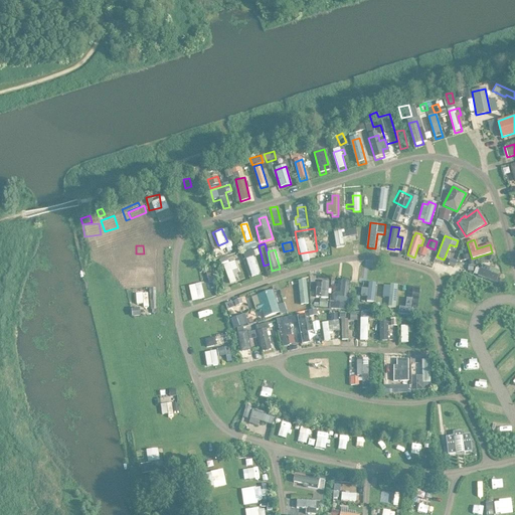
[(180,270),(191,268),(188,255),(178,258),(180,270)]
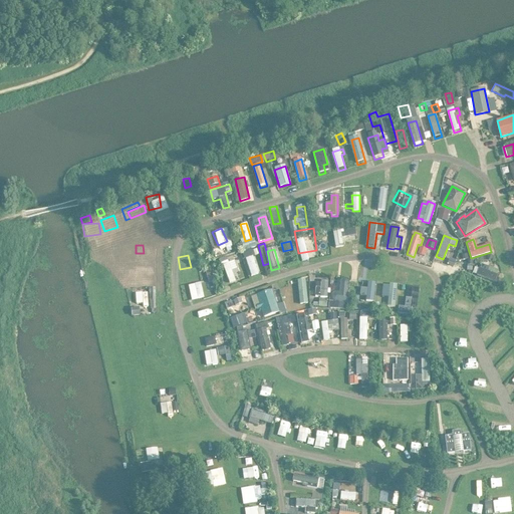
[(245,259),(251,277),(258,274),(252,257),(245,259)]
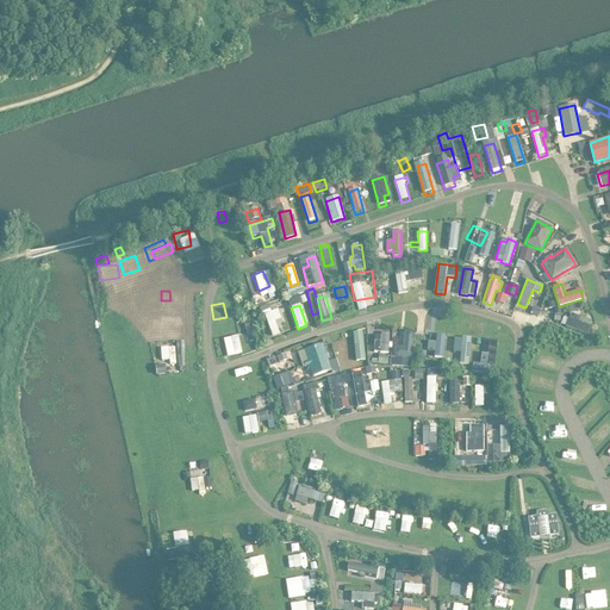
[(281,336),(277,322),(281,319),(279,312),(267,316),(274,338),(281,336)]
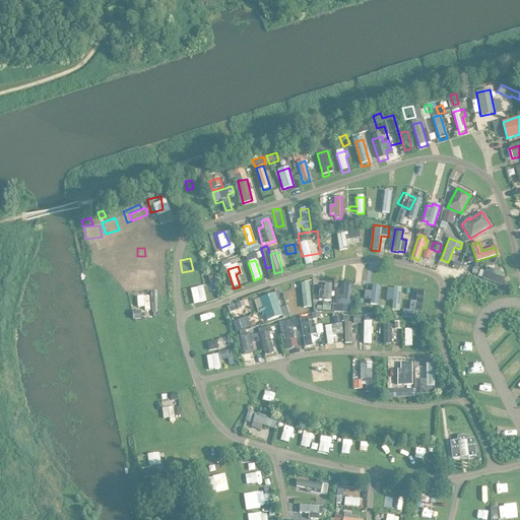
[(131,284),(142,284),(142,270),(131,270),(131,284)]
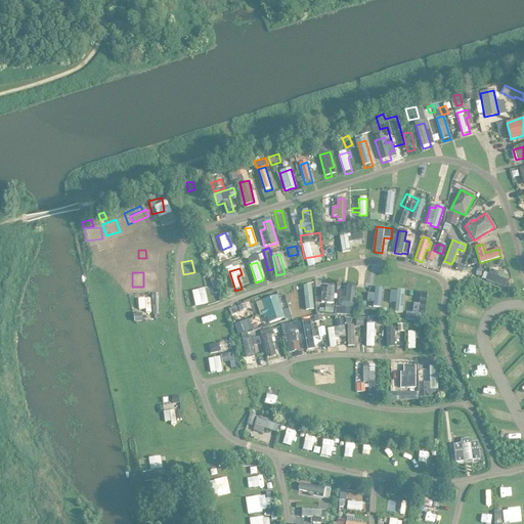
[(507,290),(510,282),(499,278),(500,275),(495,273),(494,276),(490,275),(487,282),(507,290)]
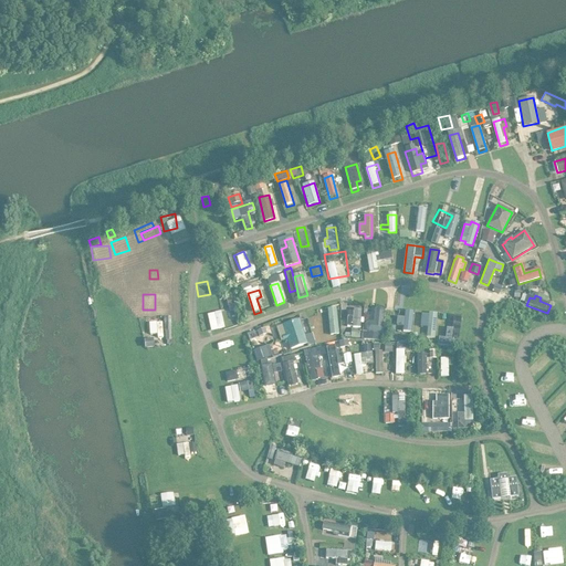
[(365,325),(365,327),(365,329),(366,331),(368,332),(381,333),(384,311),(383,308),(380,307),(378,307),(376,307),(374,311),(373,322),(369,322),(366,323),(365,325)]
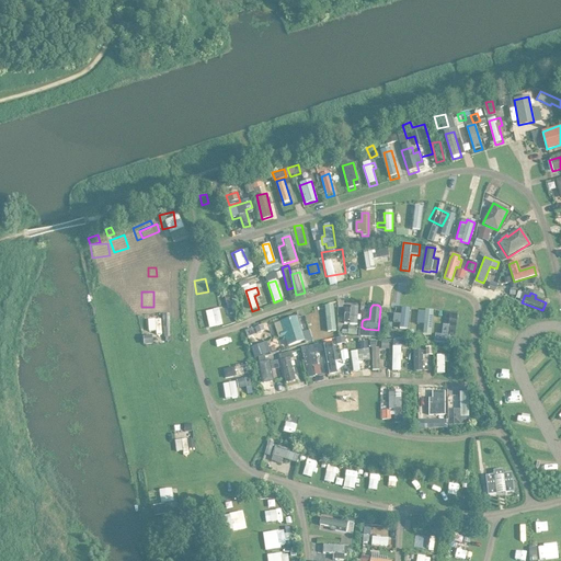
[(202,323),(216,321),(214,306),(199,308),(202,323)]
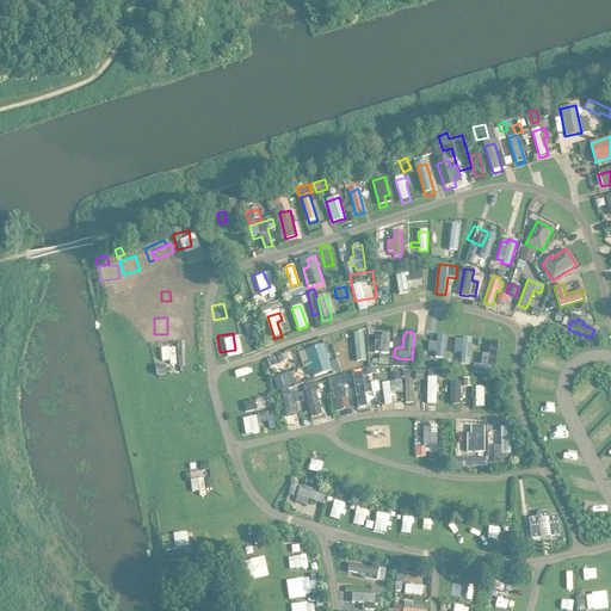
[(376,337),(374,352),(388,353),(389,334),(381,334),(381,337),(376,337)]
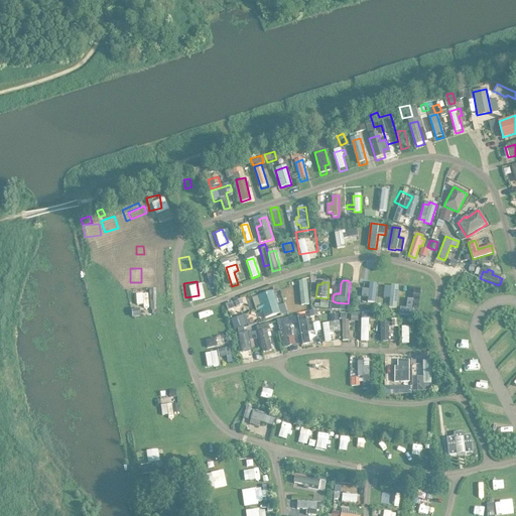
[(142,289),(131,289),(131,301),(143,301),(142,289)]
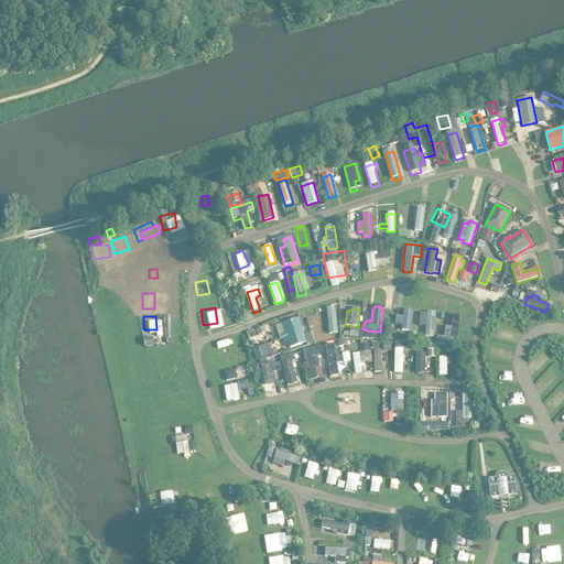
[(305,343),(299,320),(281,325),(288,348),(305,343)]
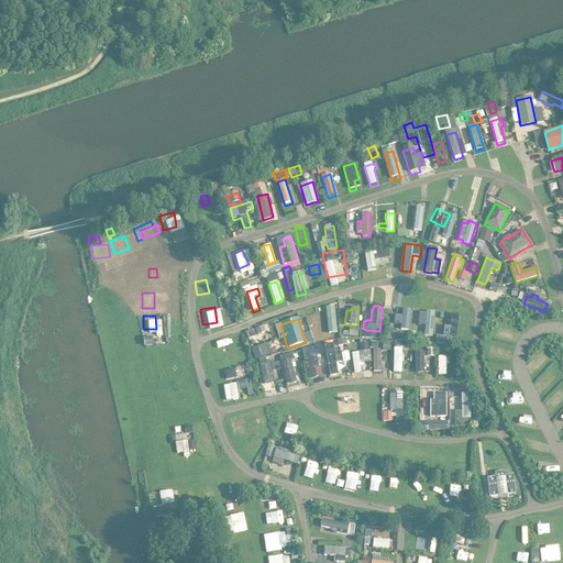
[(261,341),(269,335),(262,320),(253,326),(261,341)]
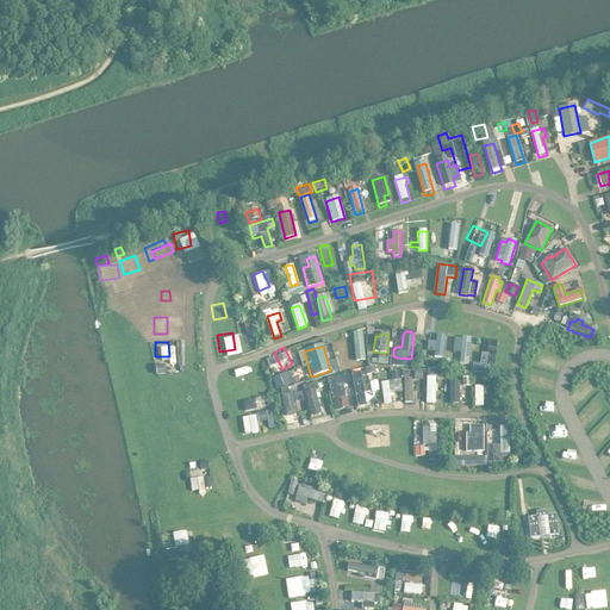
[(299,374),(306,372),(303,363),(296,367),(299,374)]
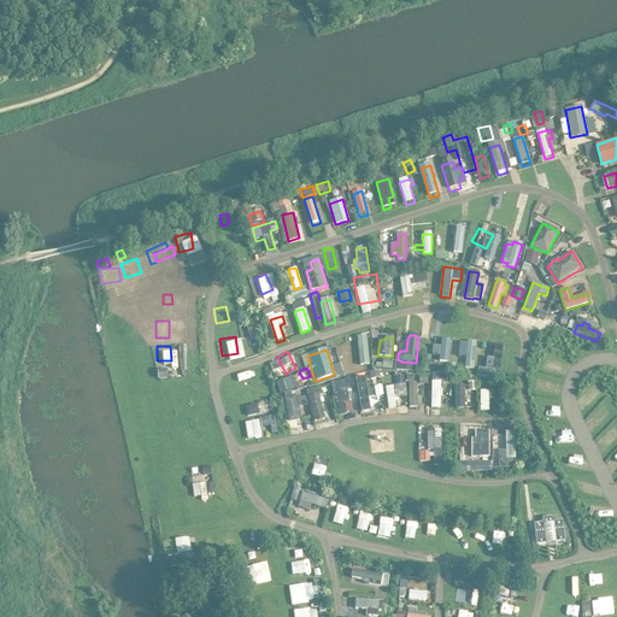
[(370,372),(376,400),(383,399),(377,371),(370,372)]
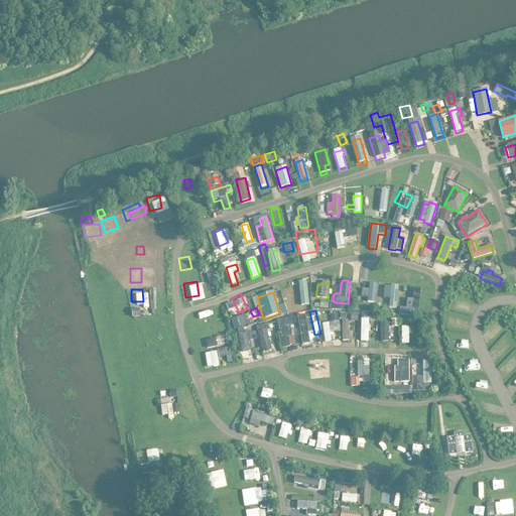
[(227,327),(240,324),(237,313),(225,317),(227,327)]
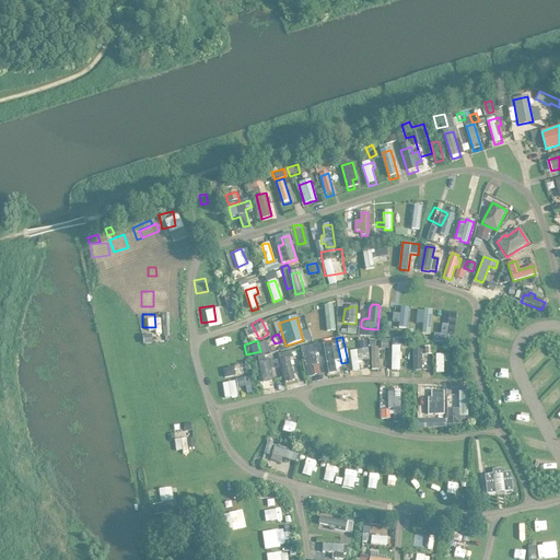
[(329,342),(323,343),(328,373),(336,372),(334,361),(339,360),(337,346),(330,347),(329,342)]
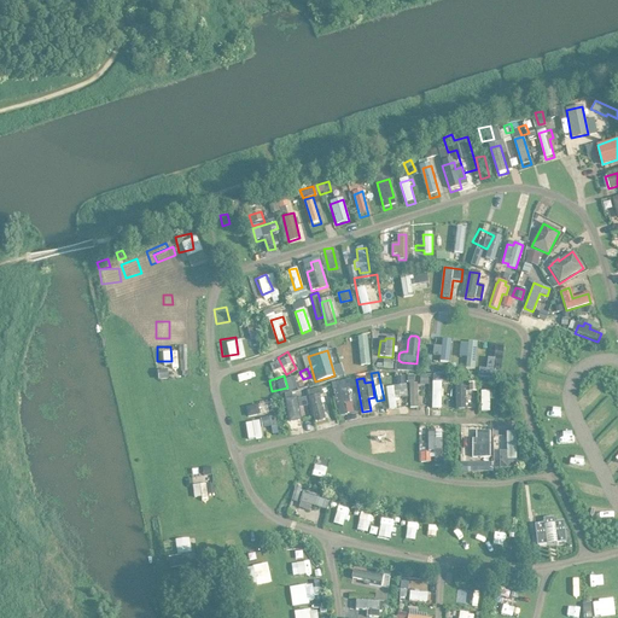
[(340,419),(349,418),(349,417),(353,417),(349,391),(344,391),(343,384),(332,385),(333,395),(337,395),(340,419)]
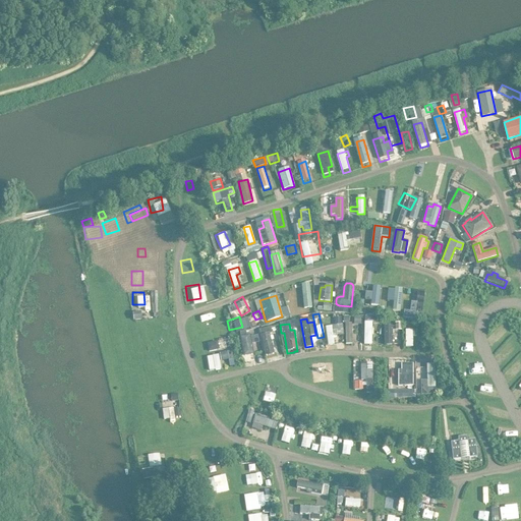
[(385,346),(393,346),(393,326),(384,326),(385,346)]
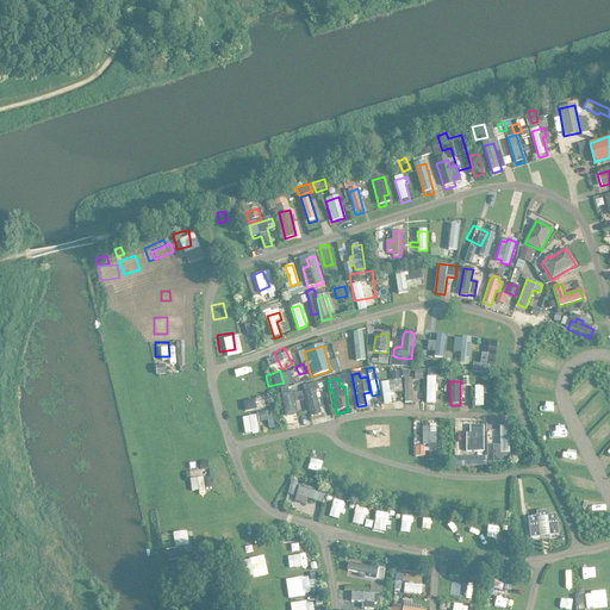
[(230,391),(232,406),(246,405),(243,390),(230,391)]
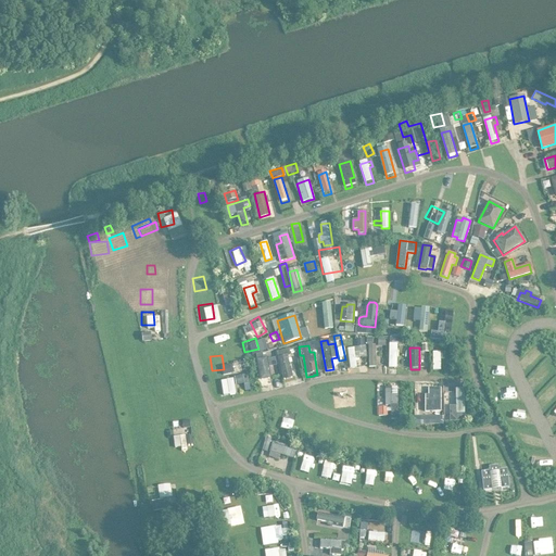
[(289,357),(279,359),(285,382),(294,380),(289,357)]
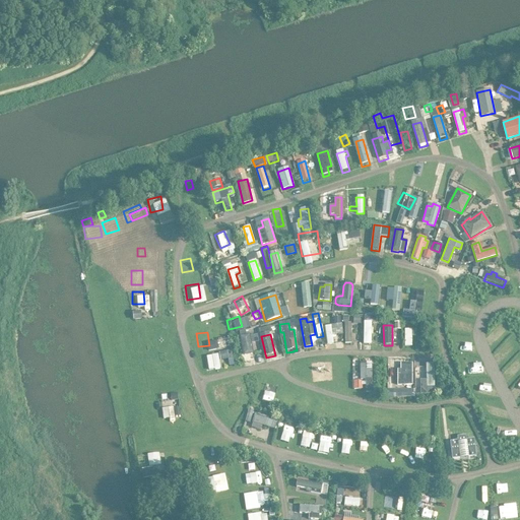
[(251,336),(241,337),(245,358),(254,356),(251,336)]
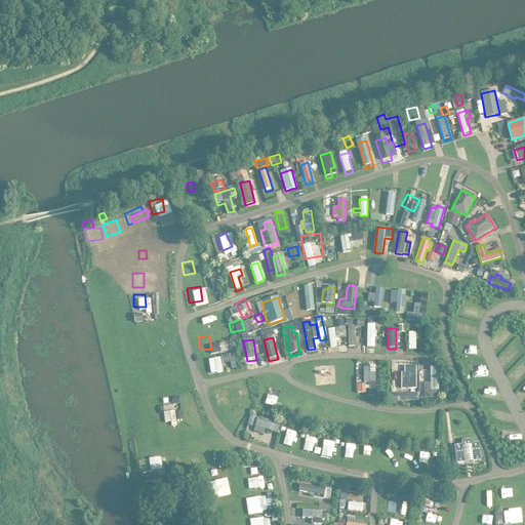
[(400,371),(400,359),(392,358),(391,371),(400,371)]
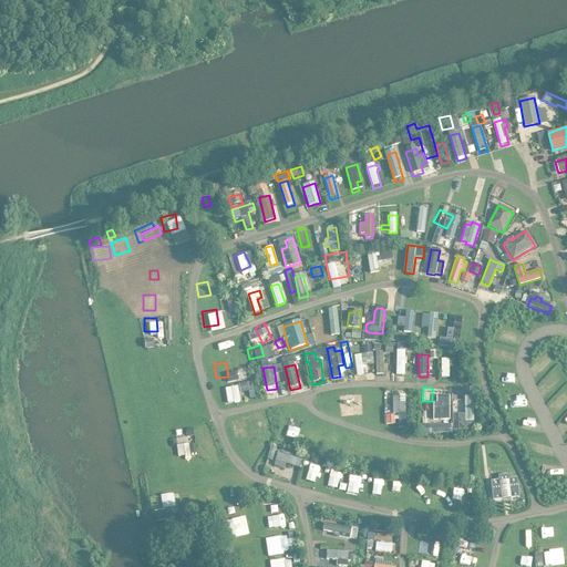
[(406,408),(419,406),(419,389),(405,389),(406,408)]
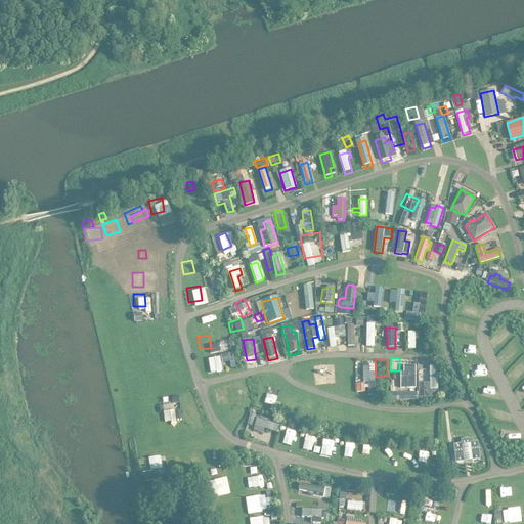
[(374,364),(362,364),(363,383),(368,383),(368,394),(375,394),(374,364)]
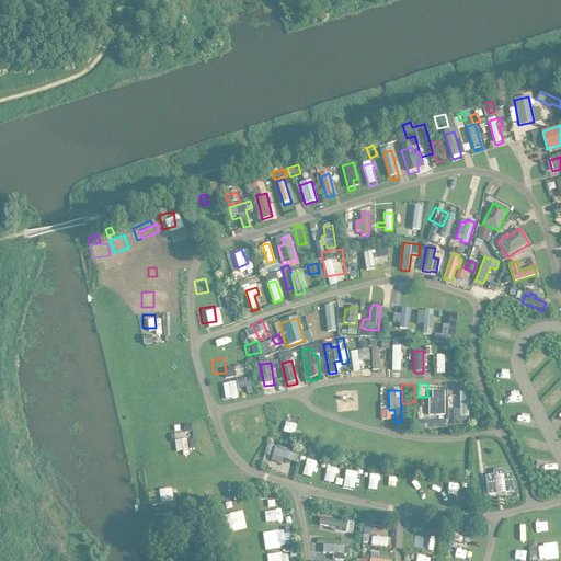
[(432,398),(428,398),(428,415),(437,415),(444,415),(444,391),(432,391),(432,398)]
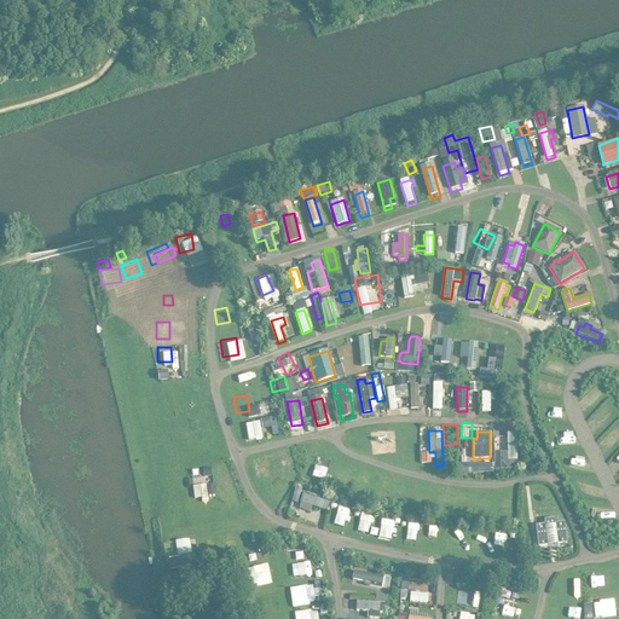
[(516,455),(515,434),(508,435),(508,447),(505,447),(505,453),(509,453),(509,455),(516,455)]
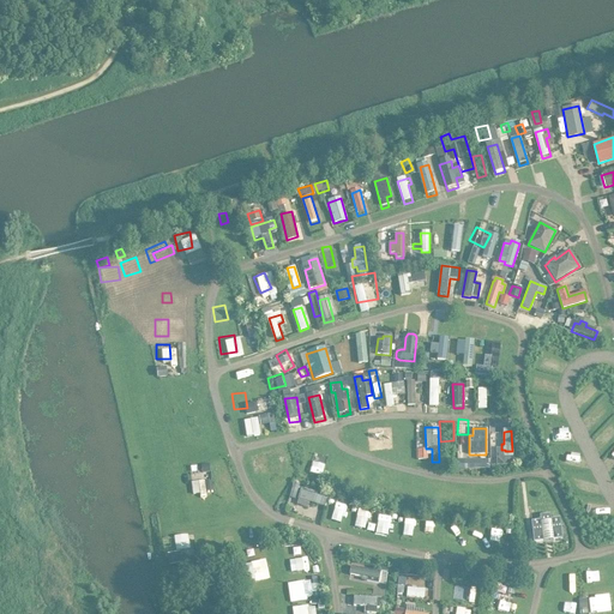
[(457,446),(468,446),(468,437),(457,437),(457,446)]
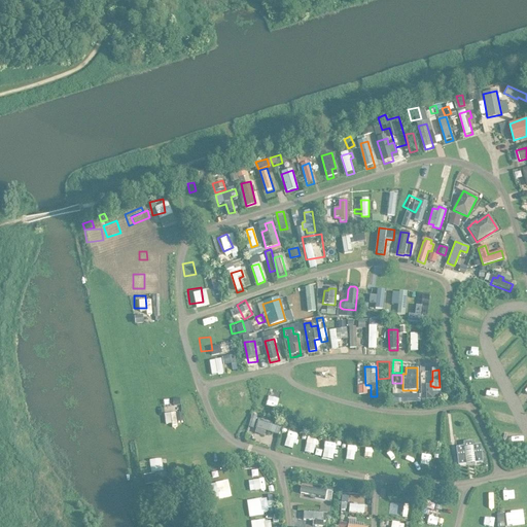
[(221,385),(209,386),(211,400),(223,398),(221,385)]
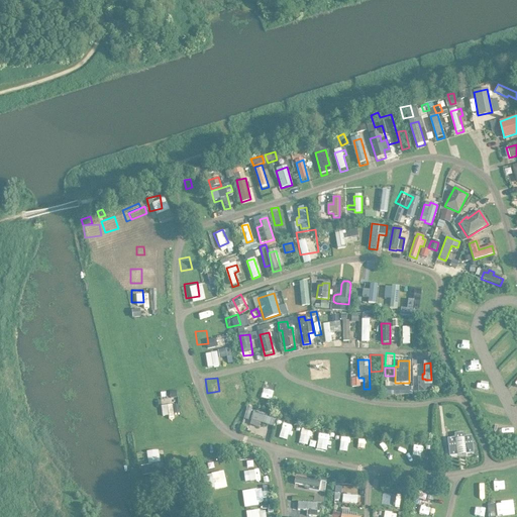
[(250,384),(249,391),(261,392),(262,385),(250,384)]
